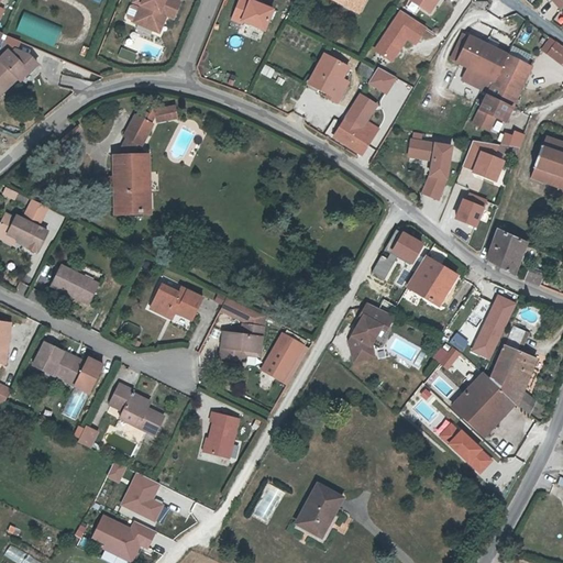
[(138,0),(135,7),(143,10),(146,0),(138,0)]
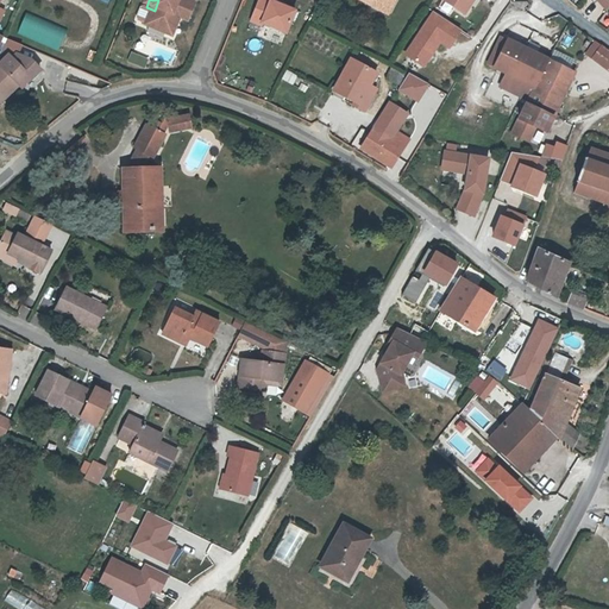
[(158,0),(155,11),(154,14),(148,29),(148,30),(171,38),(179,20),(182,22),(190,24),(196,6),(182,1),(182,0),(158,0)]
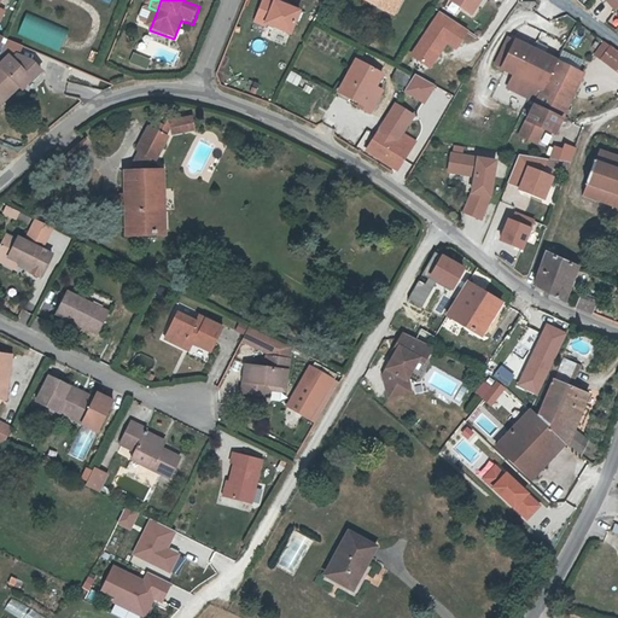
[(302,11),(272,0),(266,0),(258,23),(268,27),(269,24),(293,34),(302,11)]
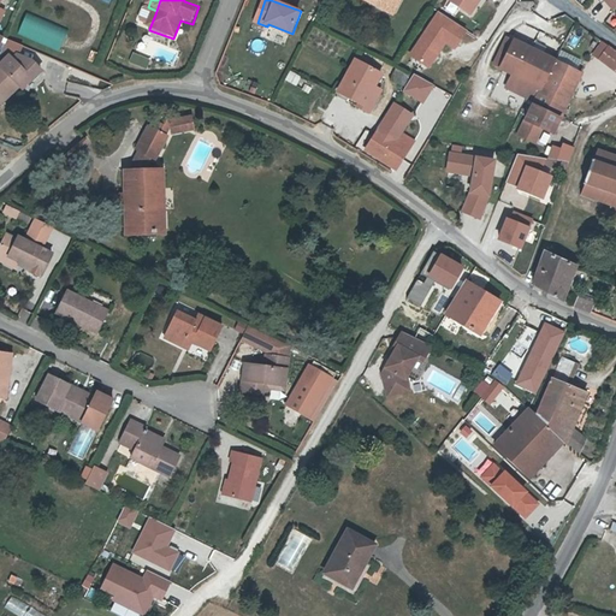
[(390,0),(389,3),(383,0),(362,0),(395,16),(403,0),(390,0)]
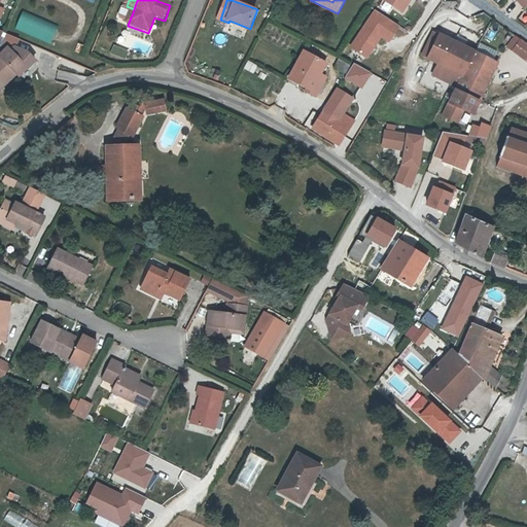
[(379,0),(400,14),(410,0),(379,0)]
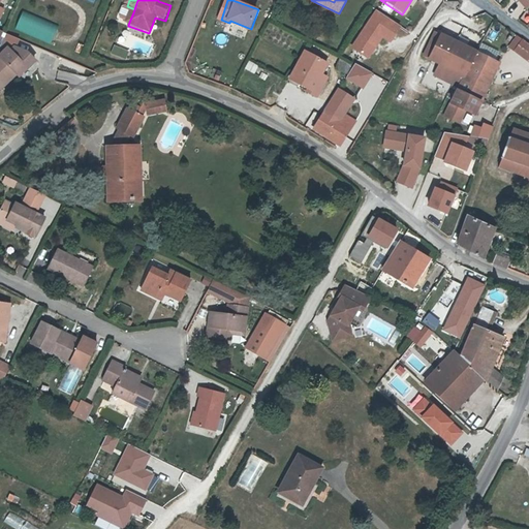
[(390,43),(400,25),(371,9),(349,49),(369,59),(380,38),(390,43)]
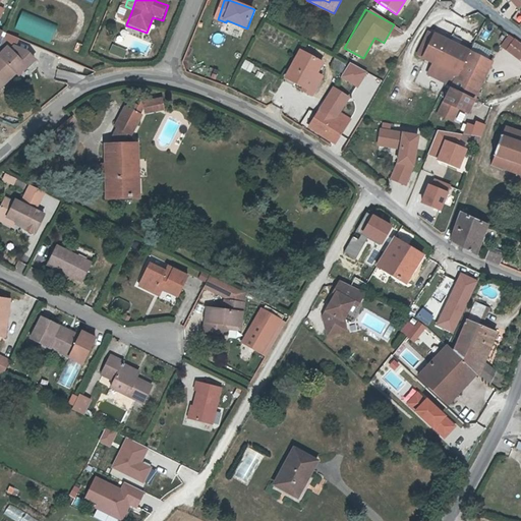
[(126,24),(131,12),(124,10),(122,11),(118,18),(120,21),(126,24)]
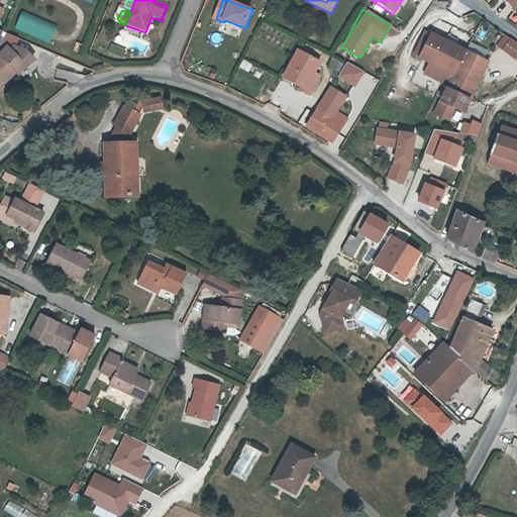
[(20,11),(13,28),(48,42),(56,24),(20,11)]
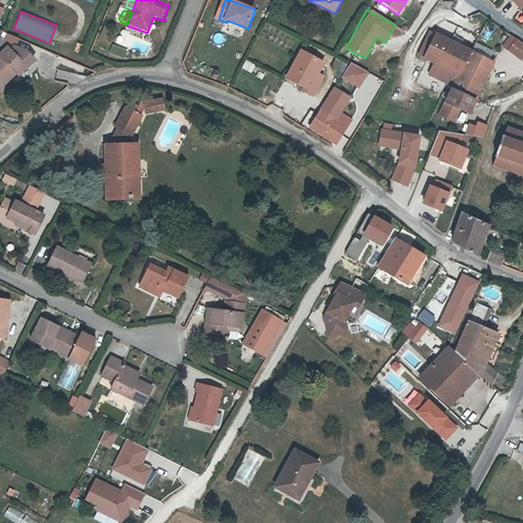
[(150,34),(156,18),(153,17),(147,33),(150,34)]
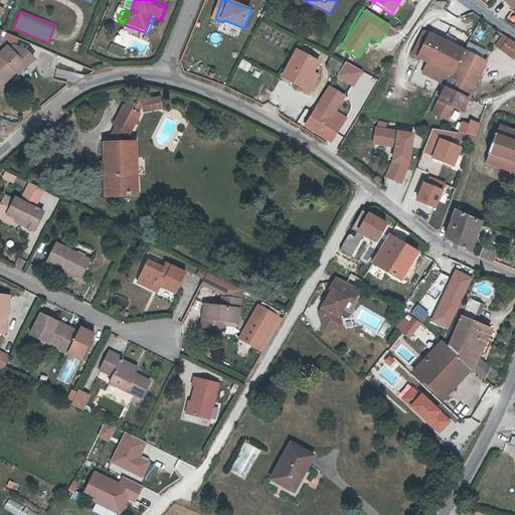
[(469,98),(468,97),(460,94),(469,74),(475,63),(482,67),(486,61),(423,30),(412,52),(428,61),(421,73),(446,86),(438,102),(451,108),(461,112),(469,98)]
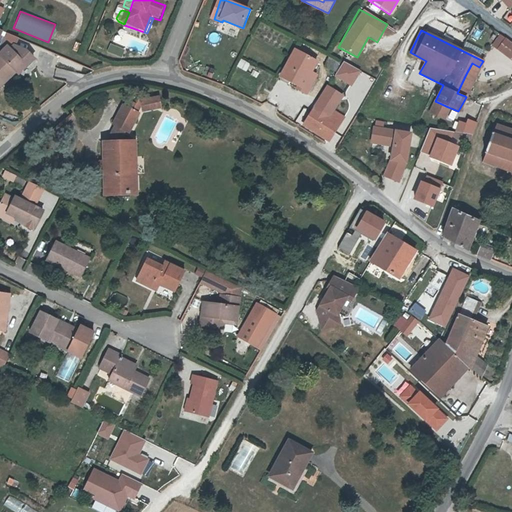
[(2,43),(6,47),(8,50),(14,44),(15,45),(18,37),(7,32),(2,43)]
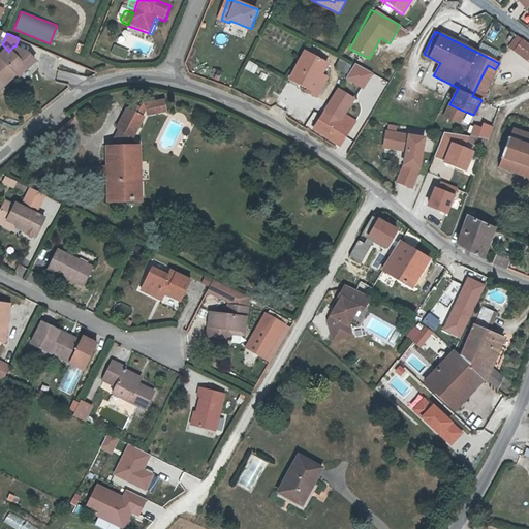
[(511,50),(520,39),(515,35),(505,45),(511,50)]
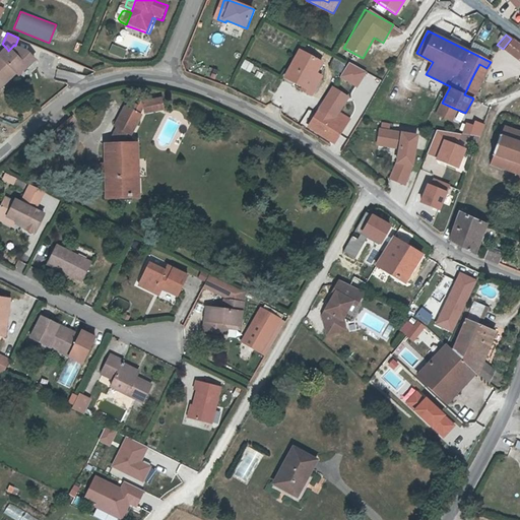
[(6,48),(0,54),(0,80),(4,76),(8,80),(23,65),(26,69),(36,60),(25,50),(15,46),(14,45),(8,51),(6,48)]
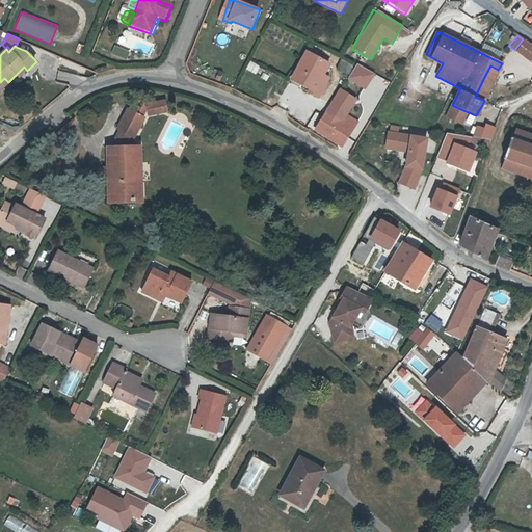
[(114,47),(110,54),(118,59),(123,52),(114,47)]
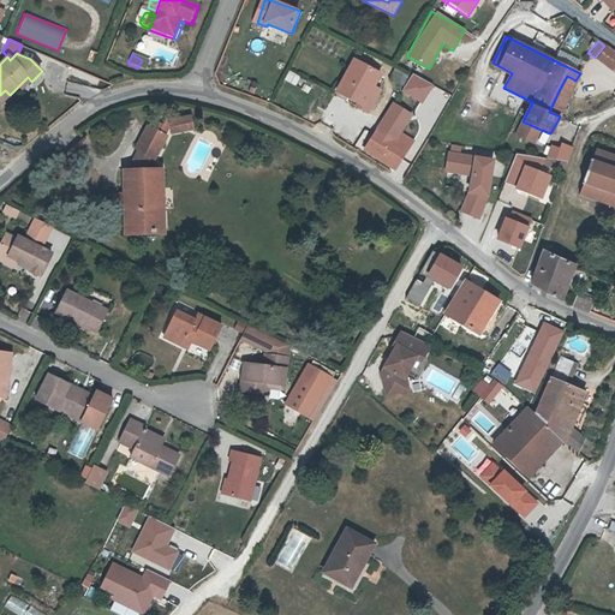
[(382,81),(356,65),(338,96),(341,99),(359,108),(357,112),(368,118),(381,96),(375,93),(382,81)]
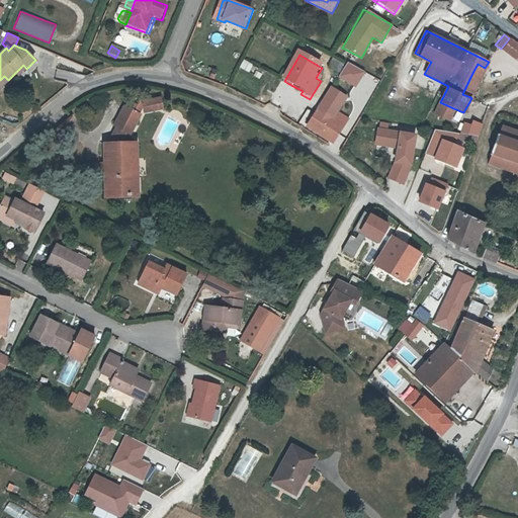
[(248,73),(253,64),(243,60),(239,68),(248,73)]
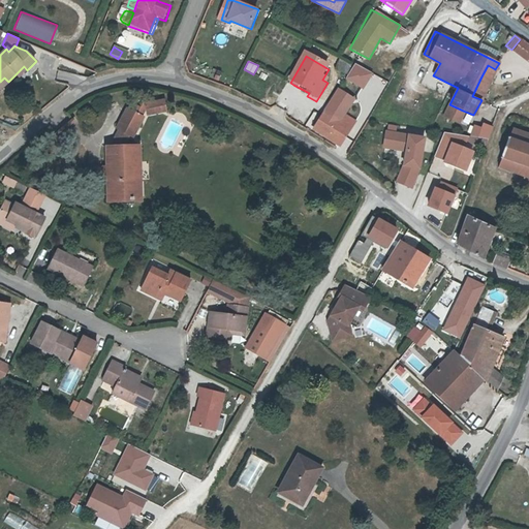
[(353,69),(342,64),(337,73),(348,80),(353,69)]
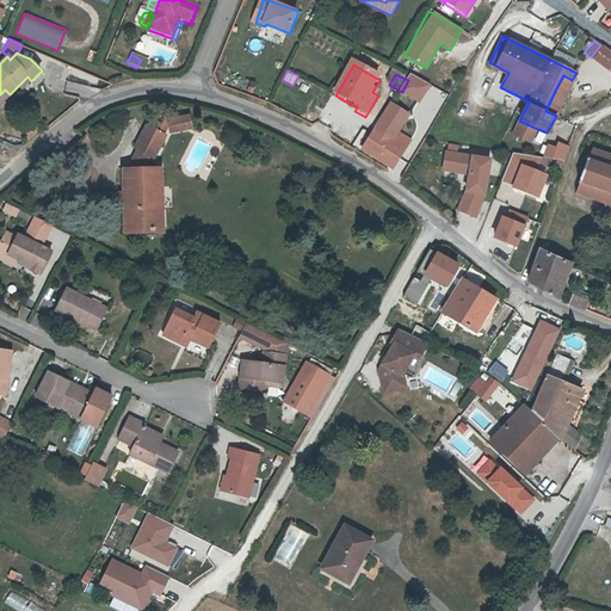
[(572,80),(563,75),(556,88),(566,93),(572,80)]
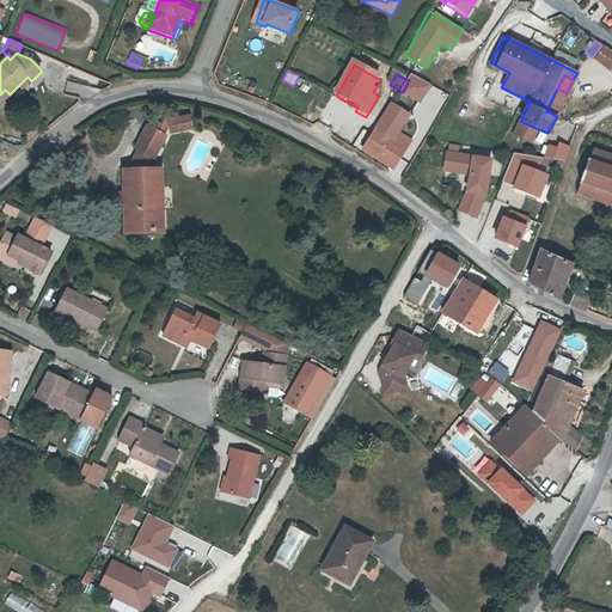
[(557,89),(546,111),(556,115),(567,93),(557,89)]
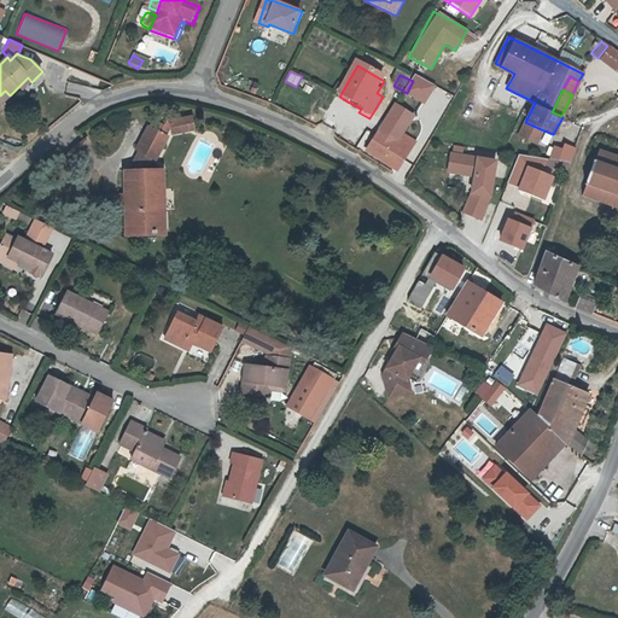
[(0,105),(10,95),(5,91),(0,95),(0,105)]
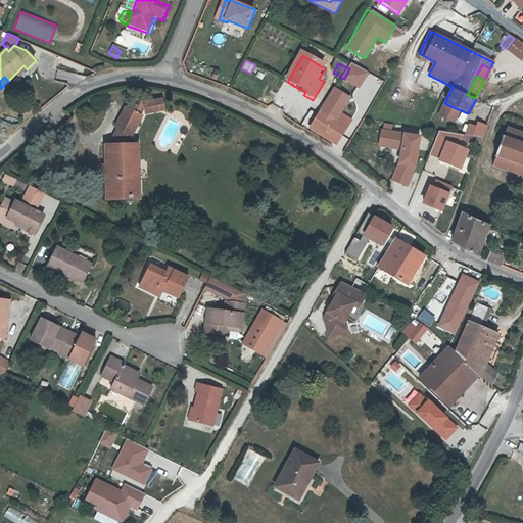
[(148,102),(144,100),(137,112),(142,114),(147,105),(149,110),(167,105),(164,97),(148,102)]
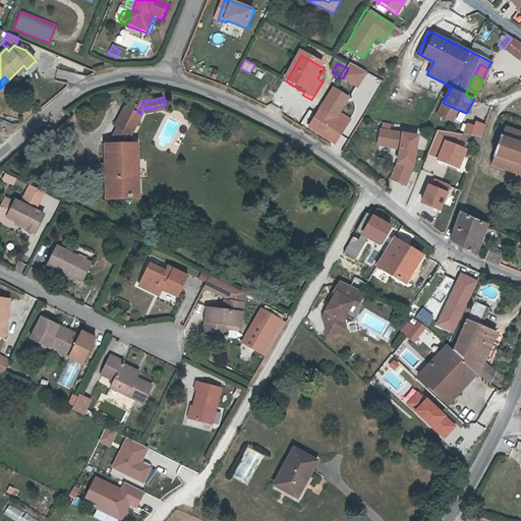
[(327,103),(322,112),(334,119),(338,112),(339,110),(327,103)]
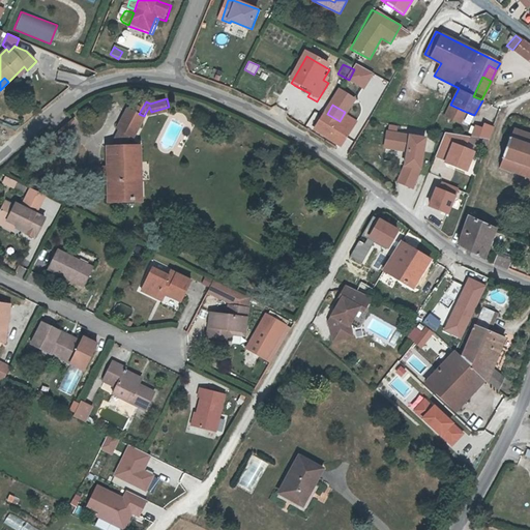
[(464,111),(450,105),(444,116),(458,122),(464,111)]
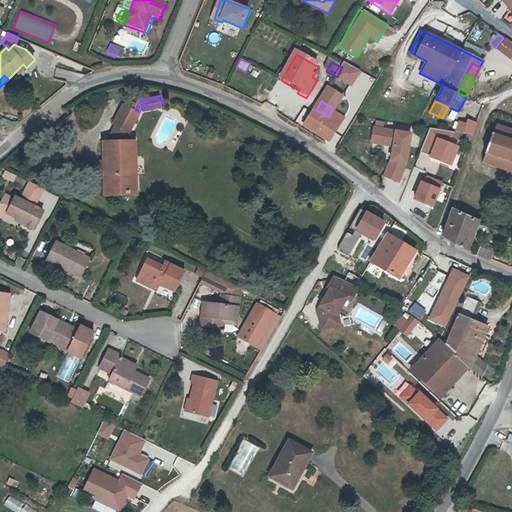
[(125,105),(115,122),(130,130),(139,112),(134,110),(125,105)]
